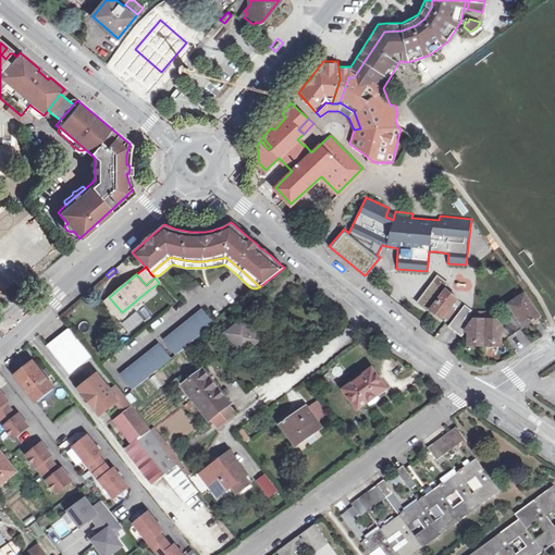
[(435,278),(418,299),(428,307),(445,284),(435,278)]
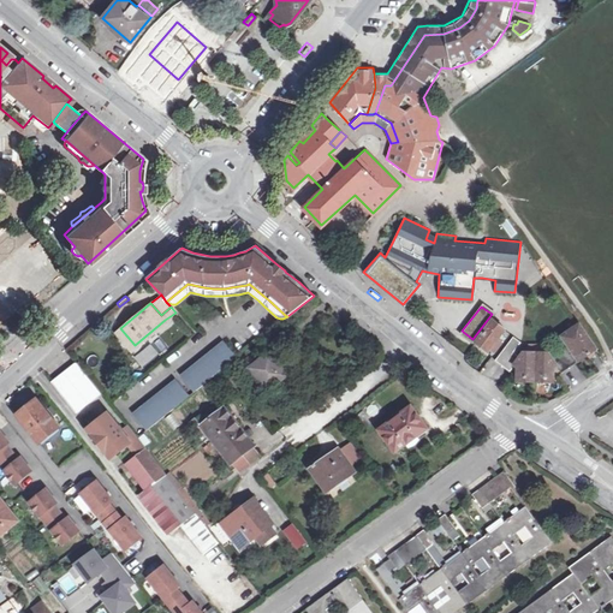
[(487,351),(489,349),(498,337),(504,328),(492,319),(491,321),(474,341),(487,351)]
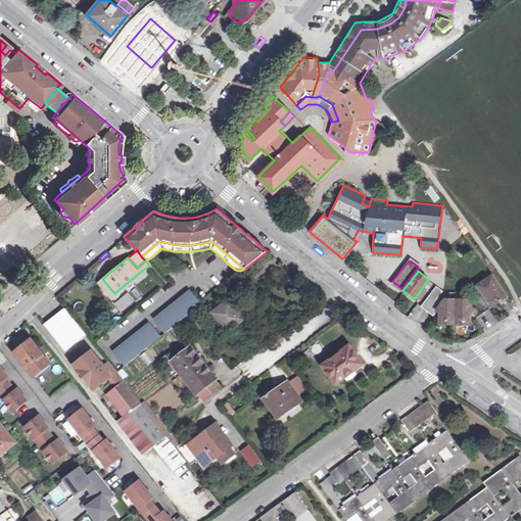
[(491,305),(496,301),(495,300),(498,299),(499,300),(503,297),(494,284),(498,282),(491,274),(476,284),(491,305)]
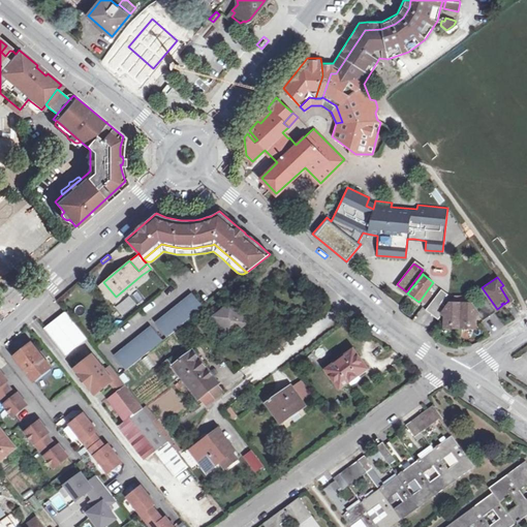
[(116,297),(103,282),(99,285),(112,300),(116,297)]
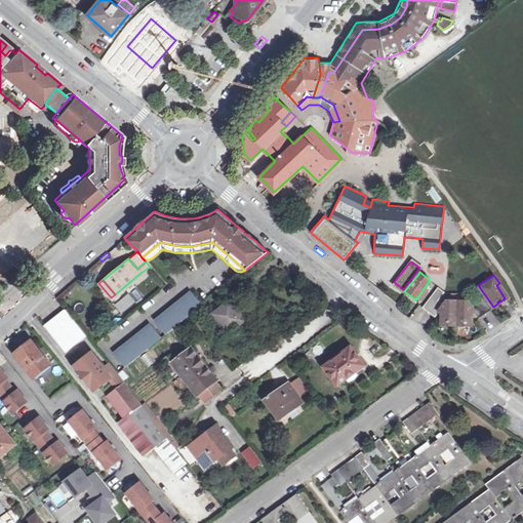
[(496,285),(505,298),(508,296),(499,283),(496,285)]
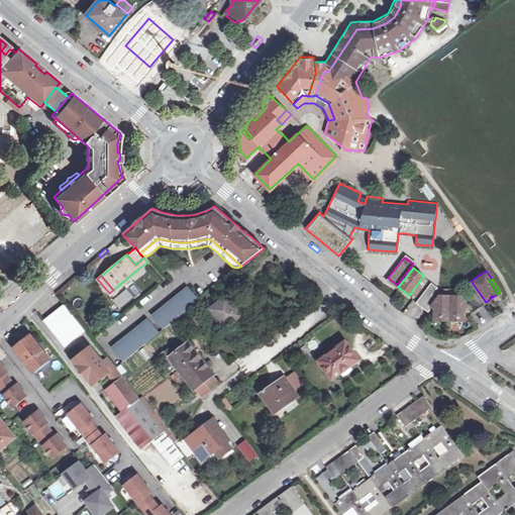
[(430,282),(415,301),(427,310),(431,306),(434,308),(434,316),(448,317),(465,317),(465,309),(467,307),(471,312),(484,304),(474,289),(468,293),(469,295),(464,299),(460,295),(456,295),(456,288),(443,287),(442,295),(438,295),(435,298),(430,295),(437,287),(430,282)]
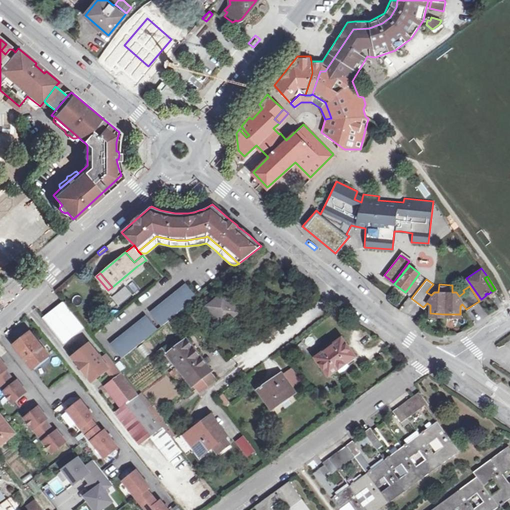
[(414,280),(407,290),(411,293),(418,284),(414,280)]
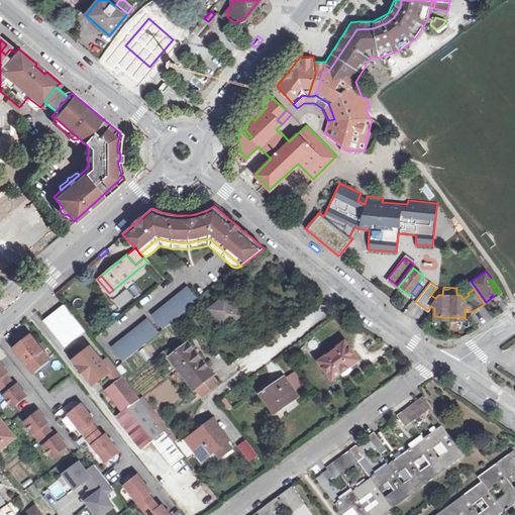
[(149,316),(161,330),(186,310),(197,301),(187,288),(149,316)]
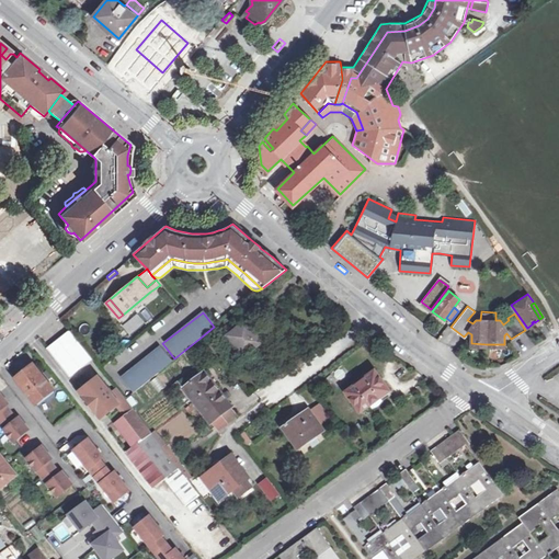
[(226,334),(242,355),(261,341),(243,320),(226,334)]
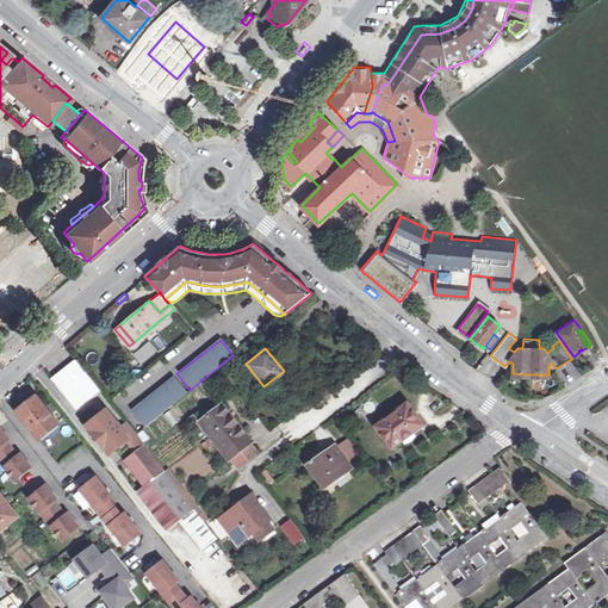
[(98,390),(74,360),(50,378),(74,409),(98,390)]
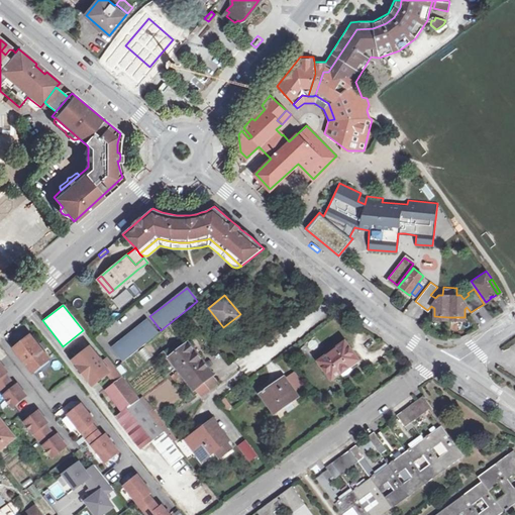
[(146,319),(109,348),(120,362),(157,333),(146,319)]
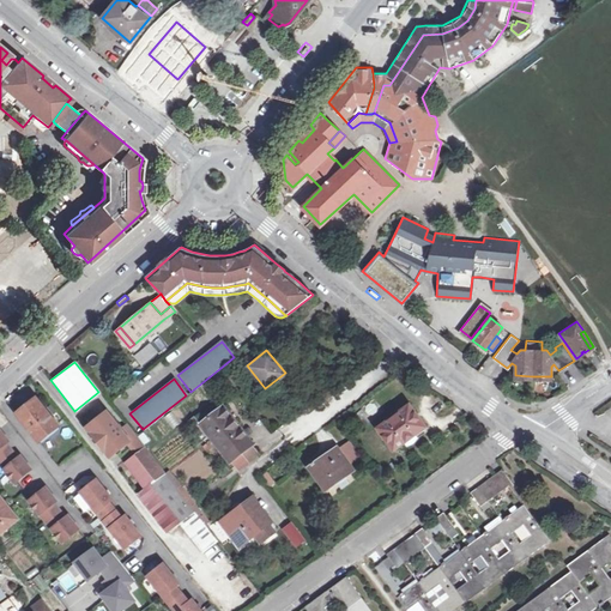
[(36,397),(17,412),(40,441),(59,425),(36,397)]
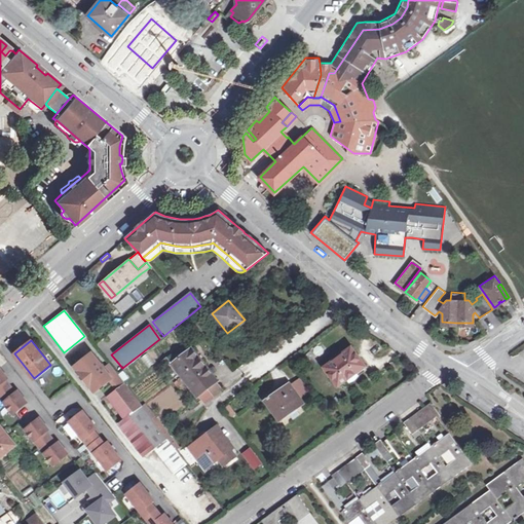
[(337,384),(346,378),(356,372),(365,365),(349,346),(323,366),(337,384)]
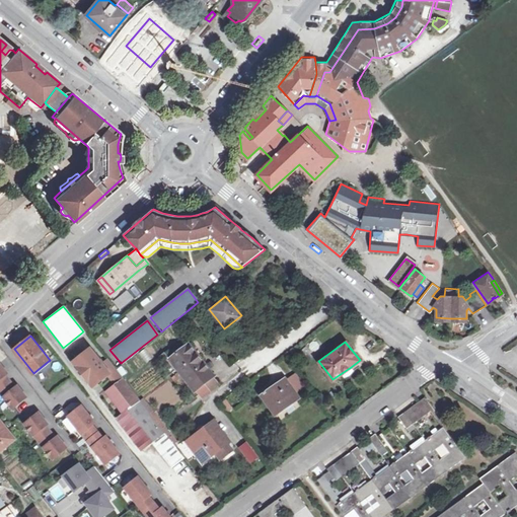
[(195,389),(203,383),(213,375),(214,375),(188,343),(168,357),(195,389)]
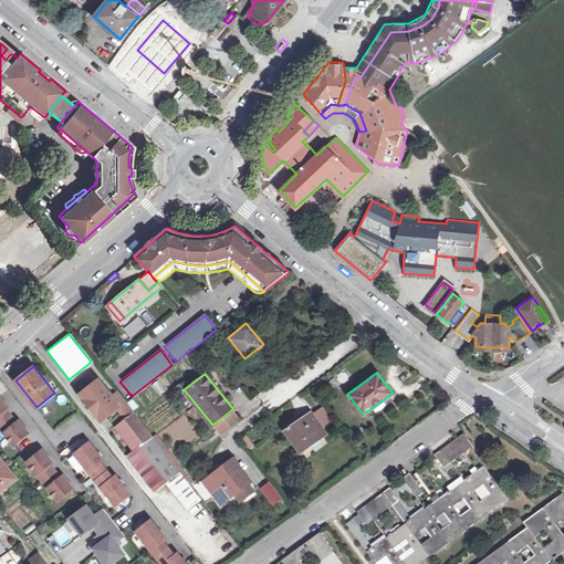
[(118,406),(107,392),(97,380),(80,394),(101,419),(118,406)]
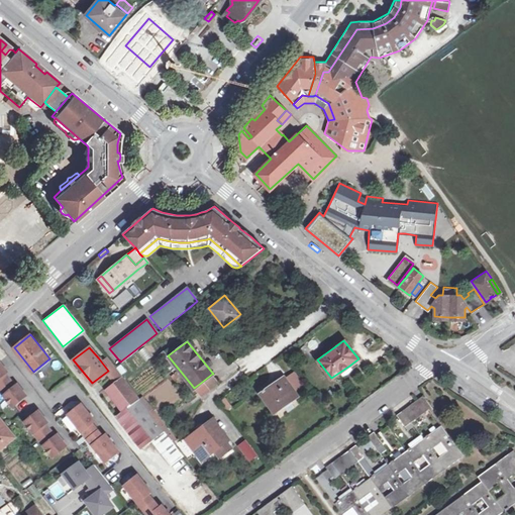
[(103,353),(98,357),(108,371),(110,373),(110,372),(115,368),(103,353)]
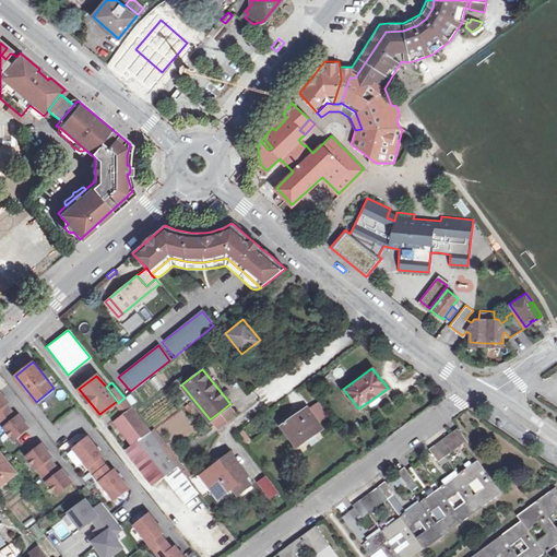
[(0,422),(12,437),(27,426),(18,414),(15,416),(3,402),(7,400),(0,391),(0,422)]
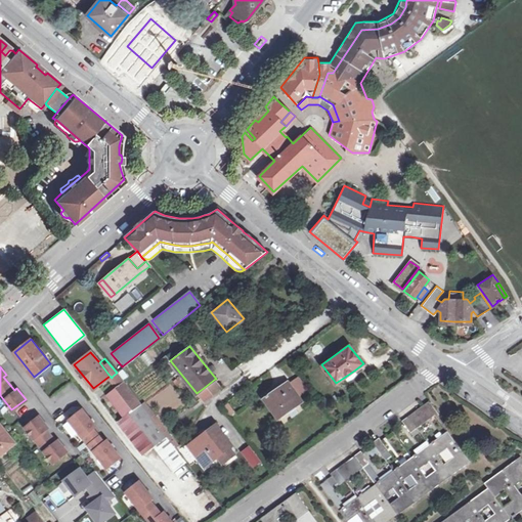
[(118,372),(123,378),(127,375),(122,368),(118,372)]
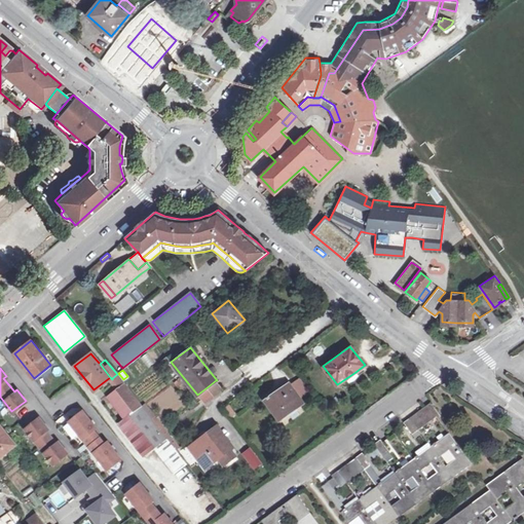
[(356,372),(346,378),(348,381),(358,375),(356,372)]
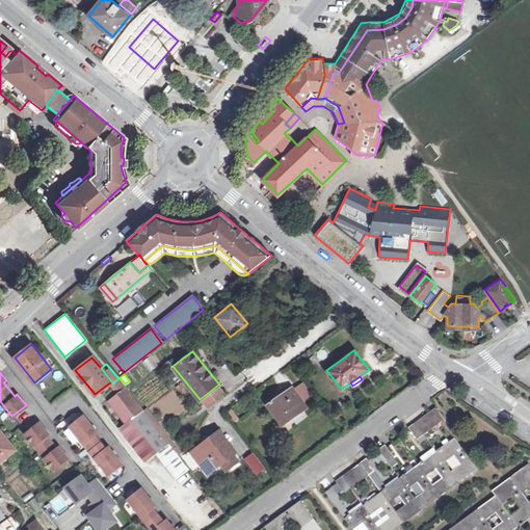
[(167,443),(118,378),(113,382),(120,391),(109,399),(113,405),(112,405),(114,408),(115,408),(118,413),(117,413),(121,417),(122,417),(126,422),(120,427),(146,459),(156,452),(167,443)]
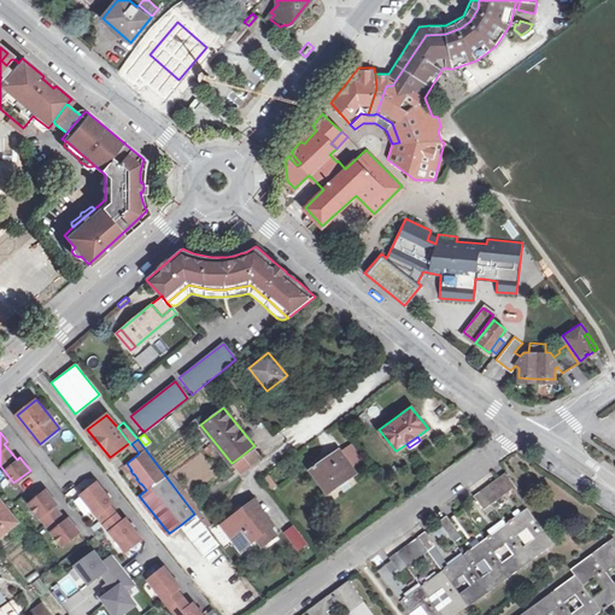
[(351,443),(340,451),(351,466),(362,458),(351,443)]
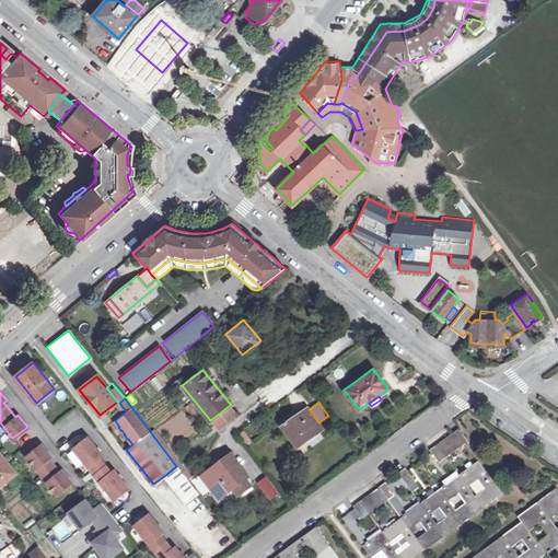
[(230,405),(219,414),(227,422),(237,415),(230,405)]
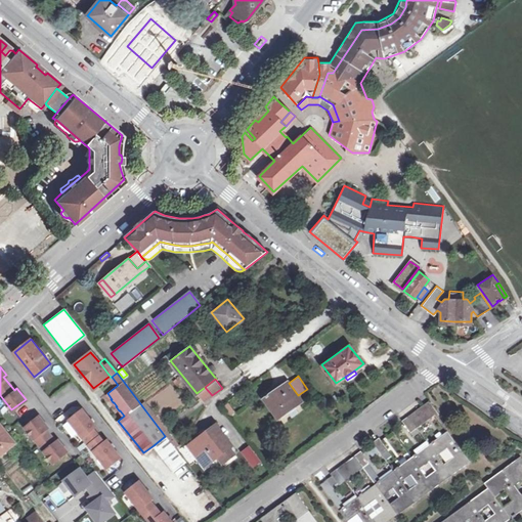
[(263,399),(277,418),(301,400),(298,395),(289,383),(288,381),(263,399)]
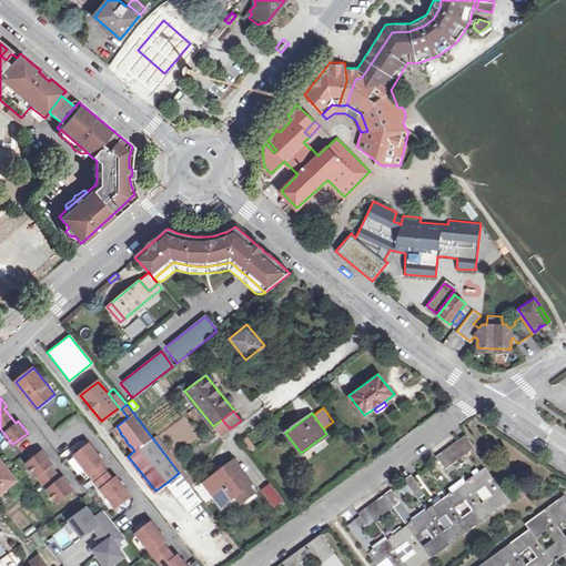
[(244,440),(251,447),(254,445),(248,436),(244,440)]
